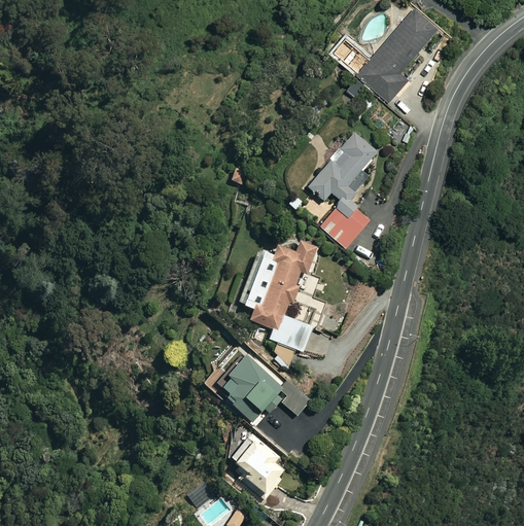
[(441,28),(417,7),(360,76),(391,102),(411,79),(404,73),(441,28)]
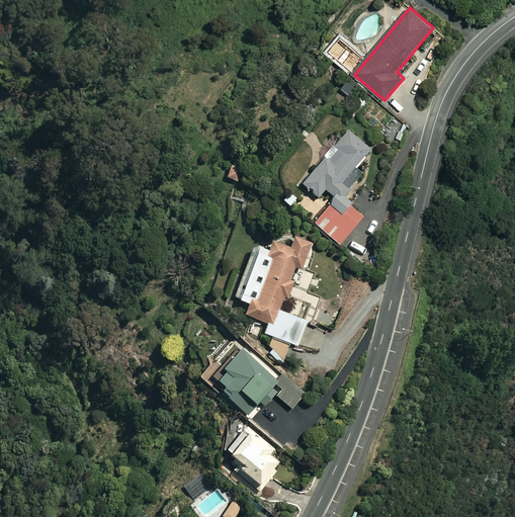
[(349,204),(357,196),(341,182),(370,150),(349,132),(304,184),(319,197),(326,189),(336,197),(314,222),(340,244),(363,218),(349,204)]
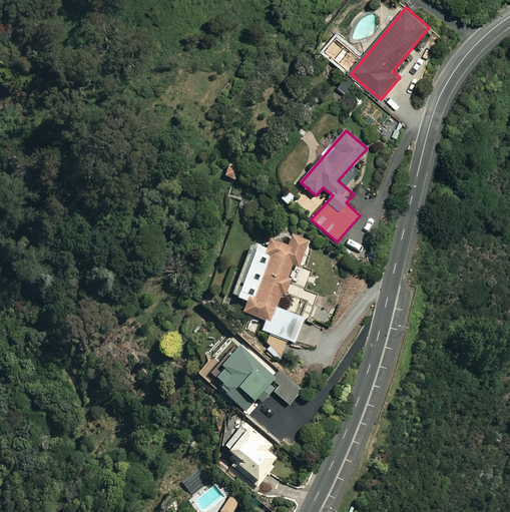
[(281,359),(288,340),(297,343),(308,317),(276,305),(281,293),(288,296),(294,279),(288,276),(293,264),(299,266),(309,240),(292,233),(288,244),(269,236),(265,247),(256,243),(234,296),(244,300),(240,310),(265,320),(261,329),(273,333),(268,344),(271,345),(267,354),(281,359)]
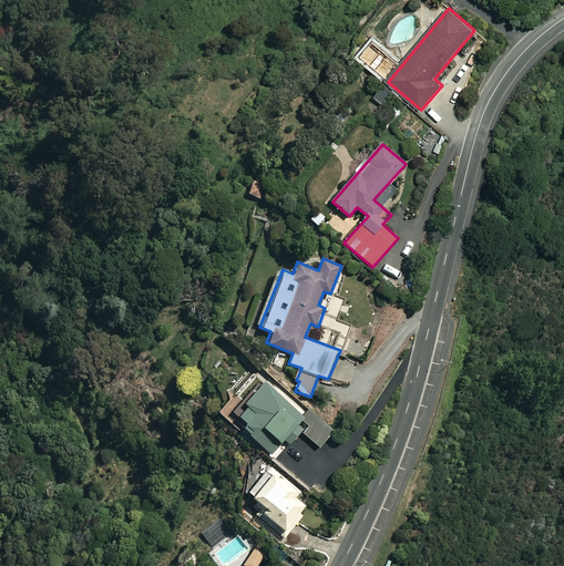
[(331,434),(264,377),(234,411),(246,422),(242,428),(270,452),(279,441),(287,448),(301,430),(320,446),(331,434)]
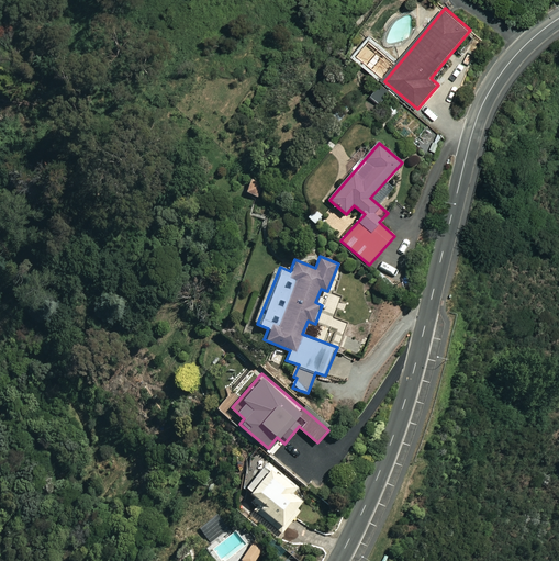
[(299,487),(269,461),(246,489),(261,502),(258,506),(280,525),(277,528),(282,534),(302,512),(298,508),(303,502),(293,493),(299,487)]
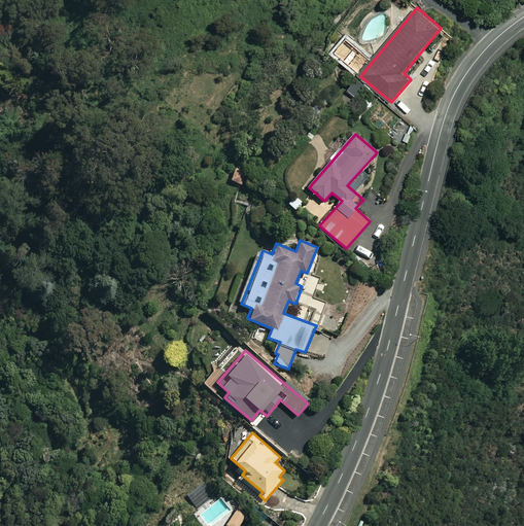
[(217,497),(211,487),(193,499),(199,510),(217,497)]
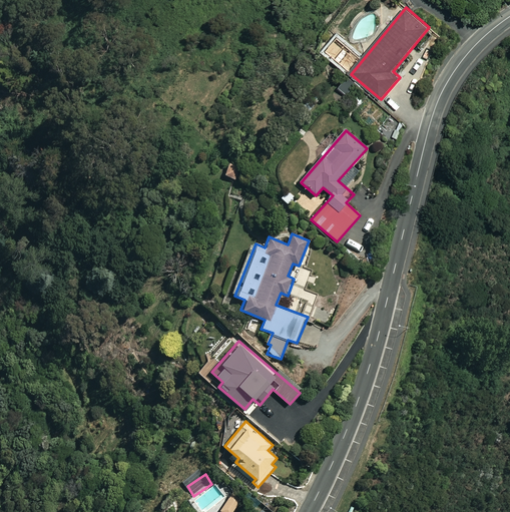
[(235,511),(242,503),(233,496),(222,511),(235,511)]
